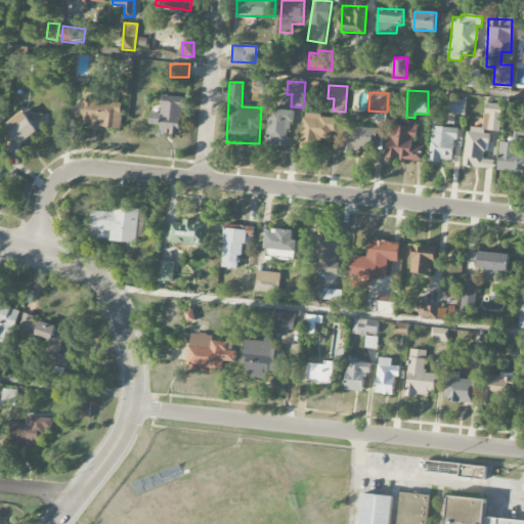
[(181,135),(185,98),(162,95),(160,114),(150,113),(149,125),(161,126),(161,133),(181,135)]
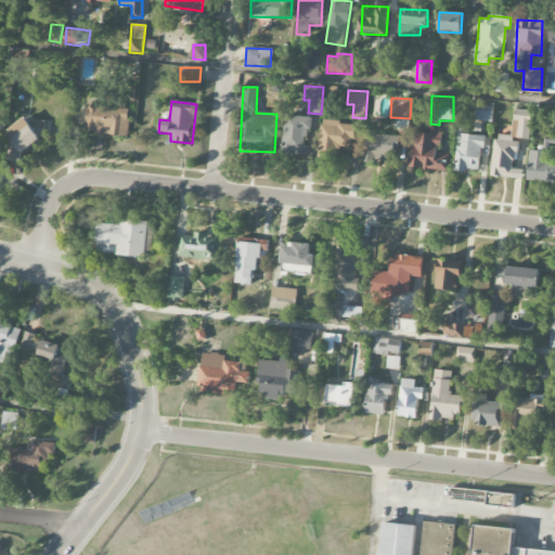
[(475,120),(492,121),(493,106),(476,105),(475,120)]
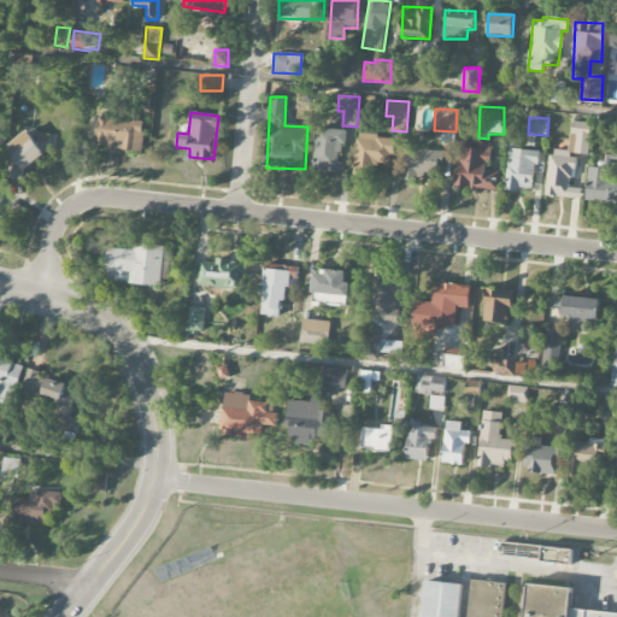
[(144,151),(145,121),(98,119),(97,150),(144,151)]
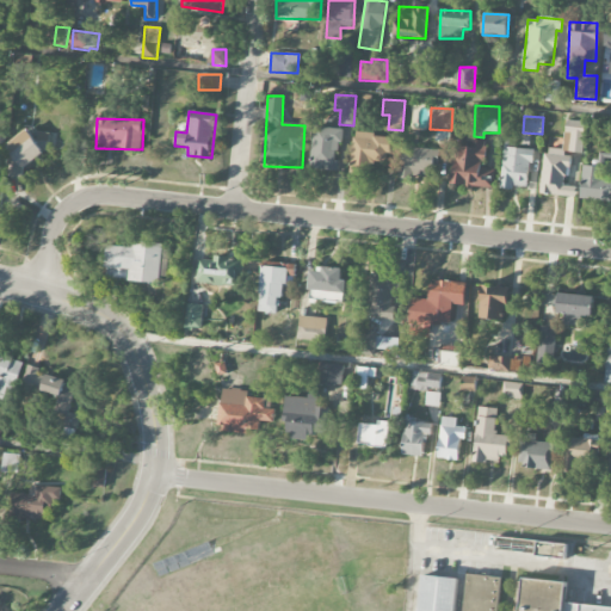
[(541,195),(575,198),(575,187),(567,186),(569,154),(581,155),(585,122),(566,121),(563,149),(545,148),(541,195)]
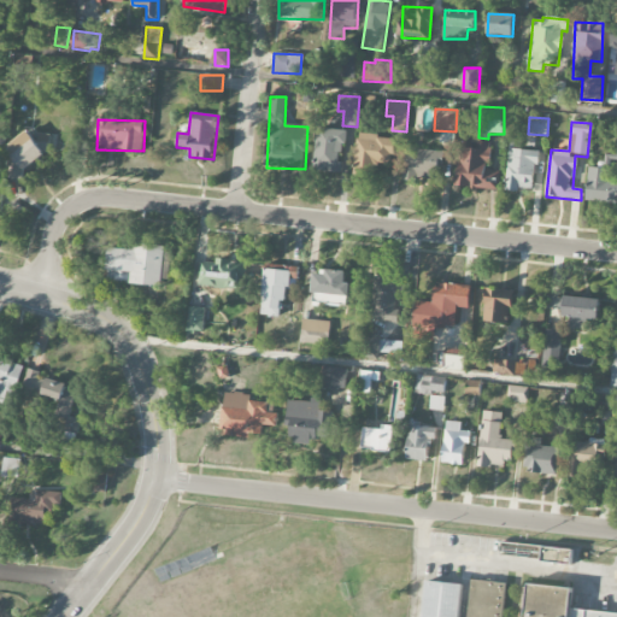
[(342,172),(342,130),(316,129),(316,171),(342,172)]
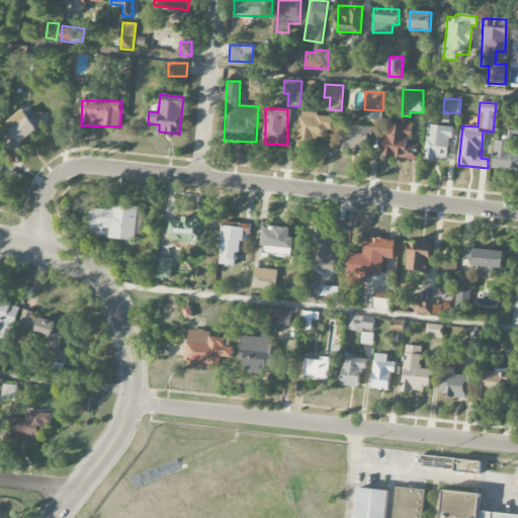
[(34,113),(29,117),(22,110),(0,130),(0,136),(14,151),(44,124),(34,113)]
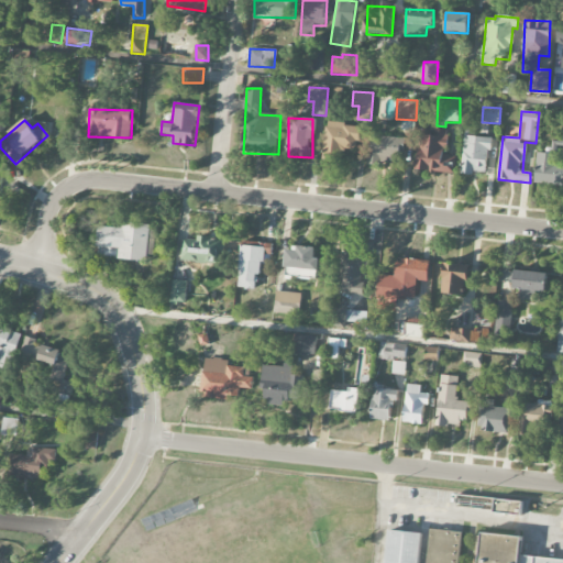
[(360,124),(326,123),(324,161),(341,161),(342,148),(359,150),(360,124)]
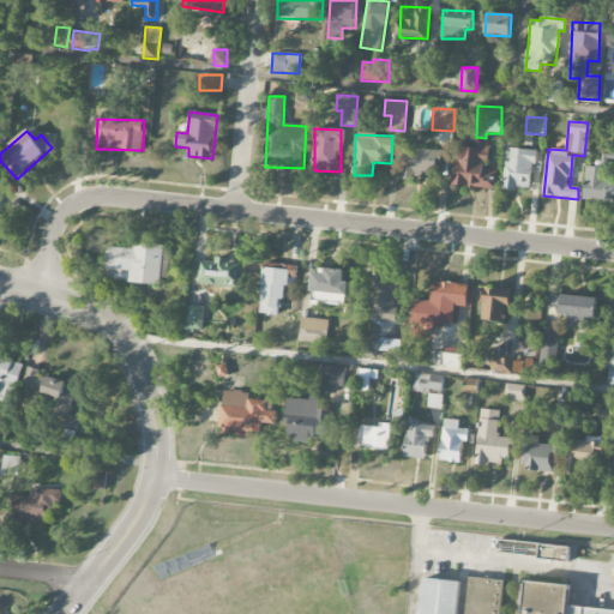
[(495,190),(498,170),(486,169),(488,142),(474,140),(475,136),(458,134),(455,186),(495,190)]
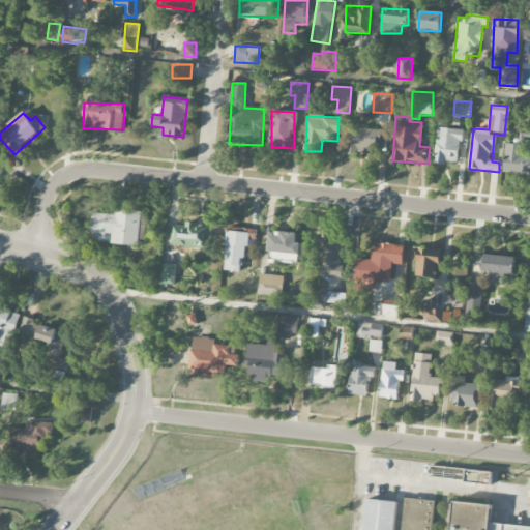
[(459,165),(462,130),(438,127),(434,163),(459,165)]
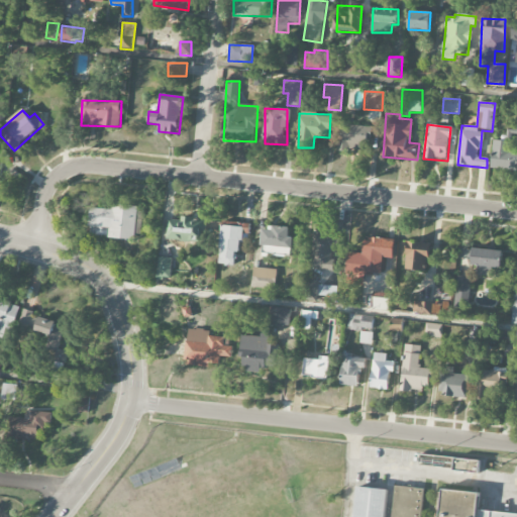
[(370,126),(339,125),(339,149),(369,150),(370,126)]
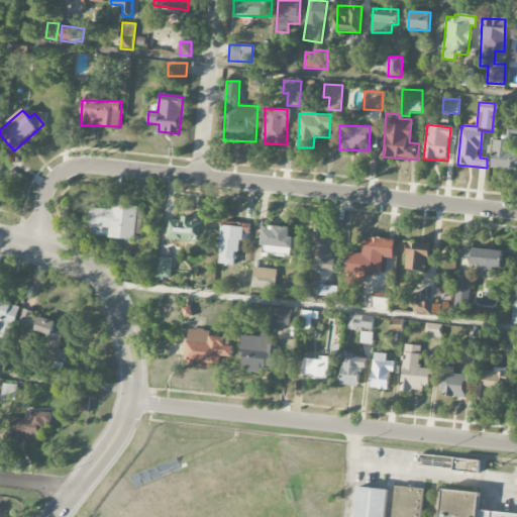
[(516,170),(516,151),(510,152),(511,141),(493,141),(492,170),(516,170)]
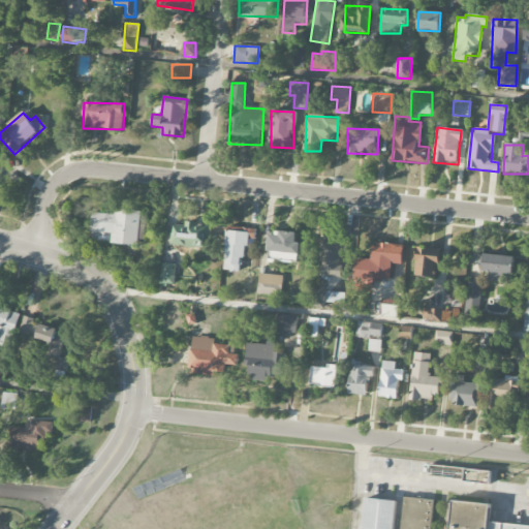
[(113,244),(139,245),(141,213),(93,211),(92,231),(114,232),(113,244)]
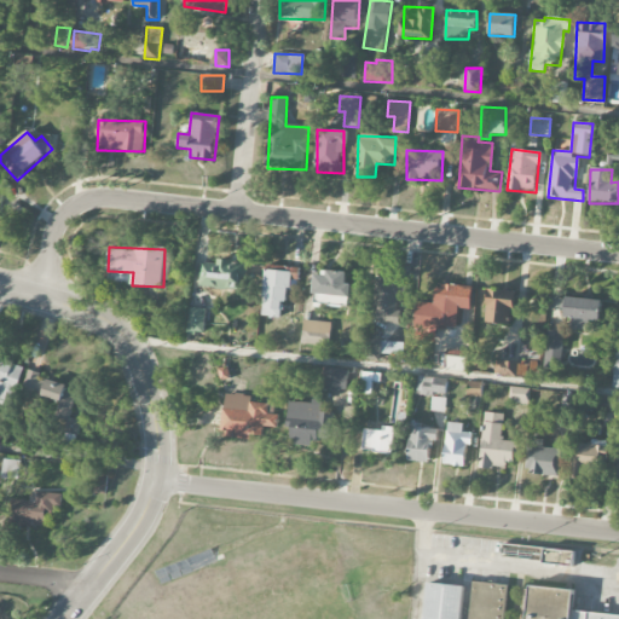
[(200,285),(243,291),(246,262),(217,260),(217,264),(202,262),(200,285)]
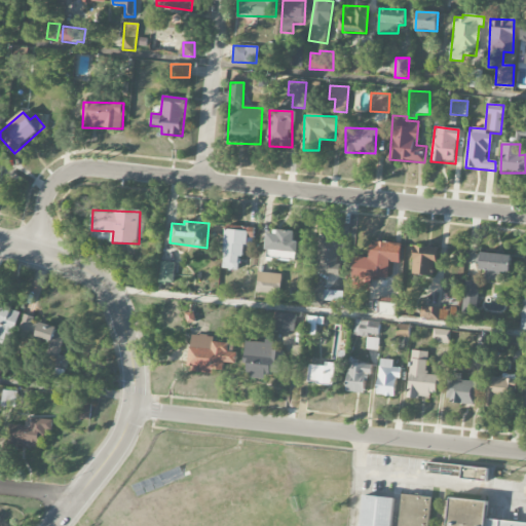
[(224,269),(239,270),(239,257),(245,257),(247,231),(225,230),(224,269)]
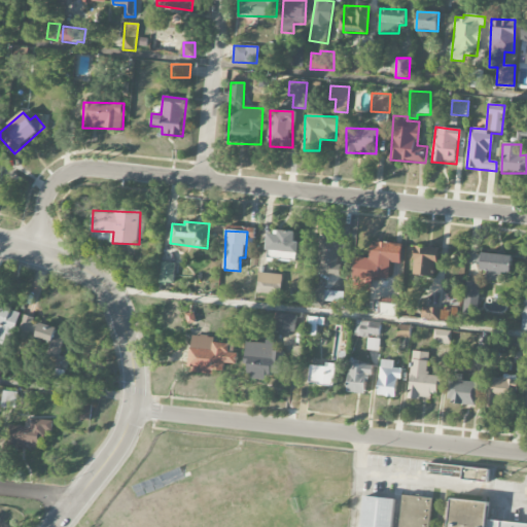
[(295,233),(269,232),(267,258),(297,259),(297,241),(295,241),(295,233)]
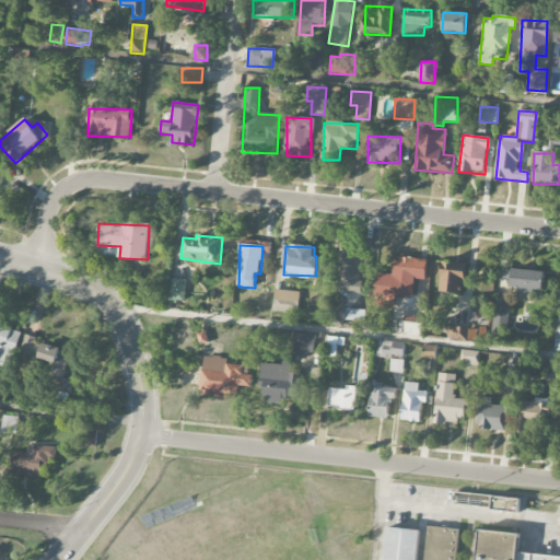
[(360,293),(362,267),(368,268),(369,255),(337,253),(335,291),(360,293)]
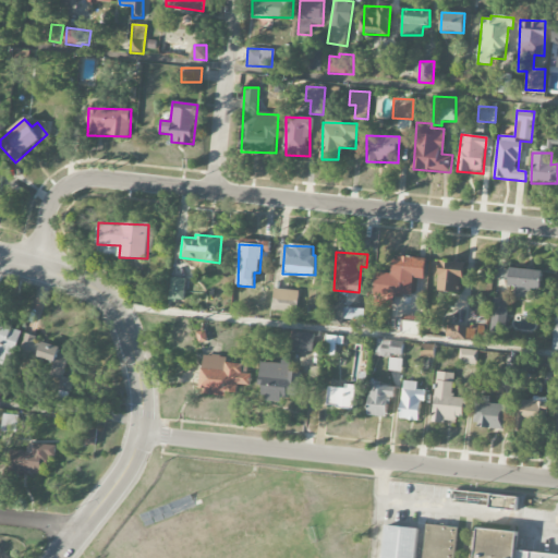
[(374,295),(412,298),(412,279),(424,279),(425,258),(392,257),(392,274),(375,273),(374,295)]
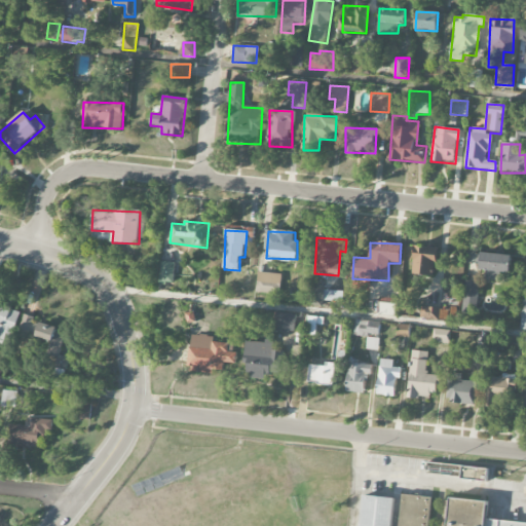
[(435,275),(436,248),(414,247),(413,275),(435,275)]
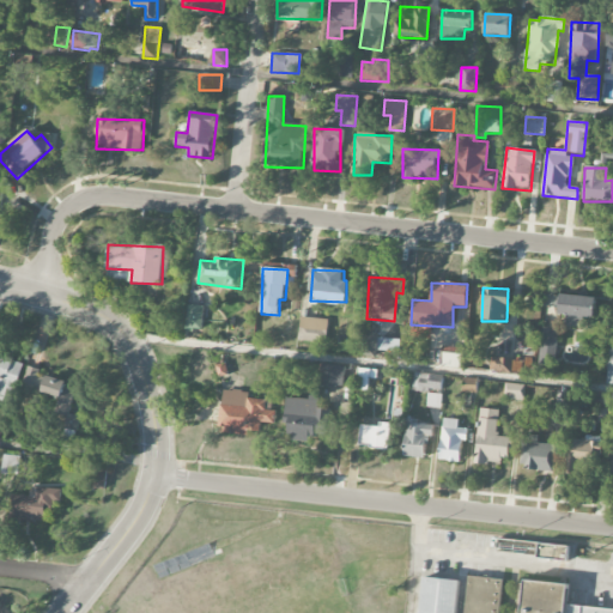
[(596,298),(562,295),(559,315),(565,316),(564,326),(581,327),(582,316),(594,317),(596,298)]
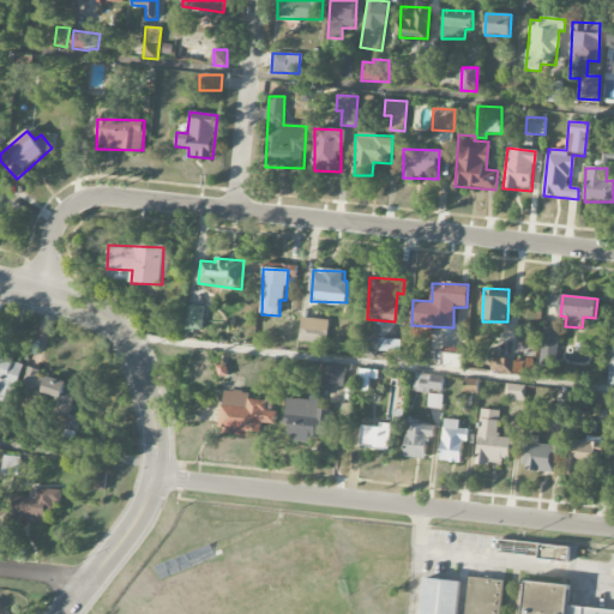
[(560,308),(560,296),(546,296),(545,307),(560,308)]
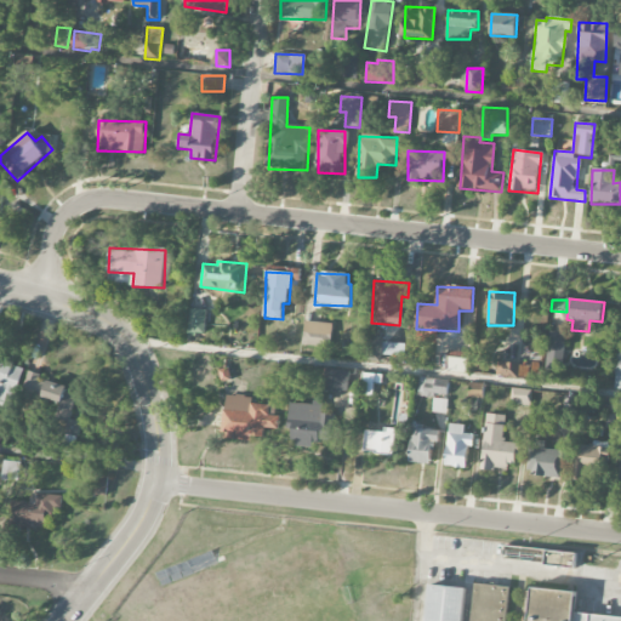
[(188,334),(205,335),(205,311),(189,309),(188,334)]
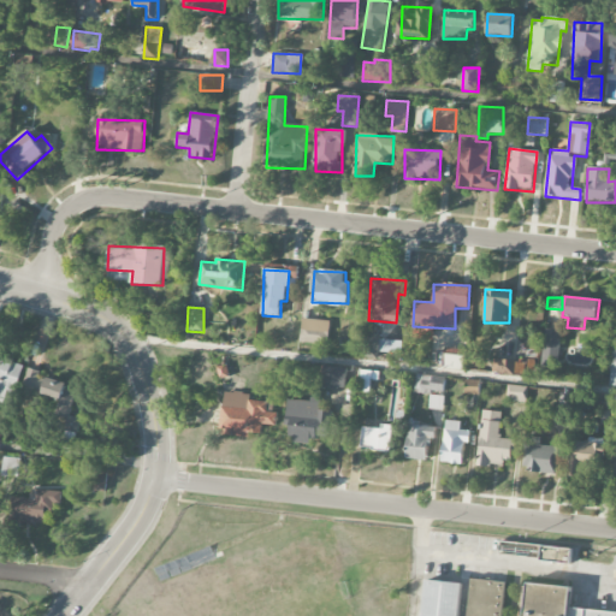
[(329,321),(302,320),(301,343),(329,344),(329,321)]
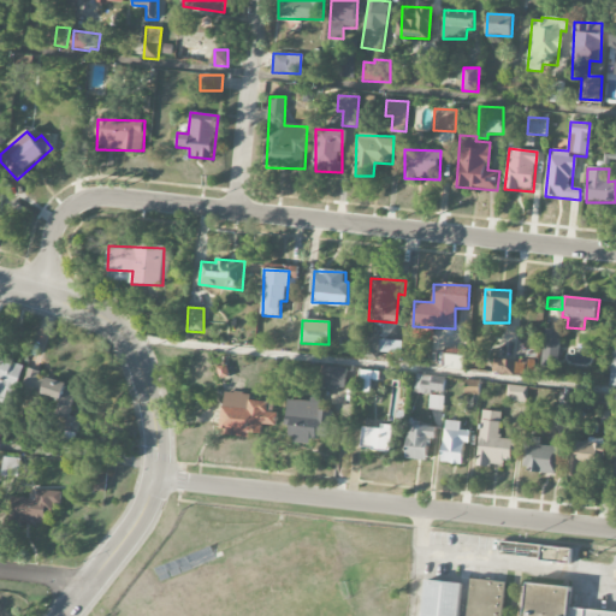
[(561,330),(544,330),(542,366),(558,367),(561,330)]
